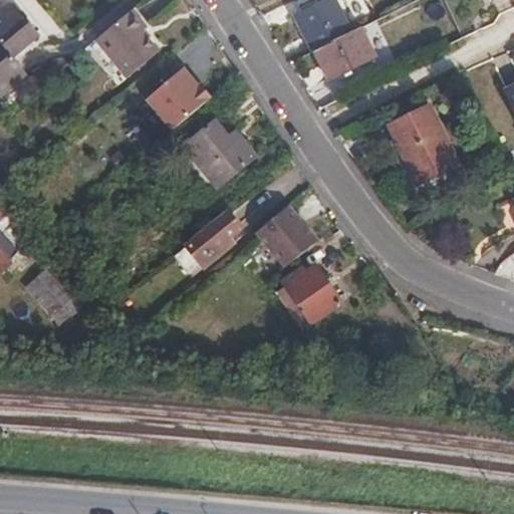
[(327,0),(296,15),(313,51),(315,50),(351,32),(335,0),(327,0)]
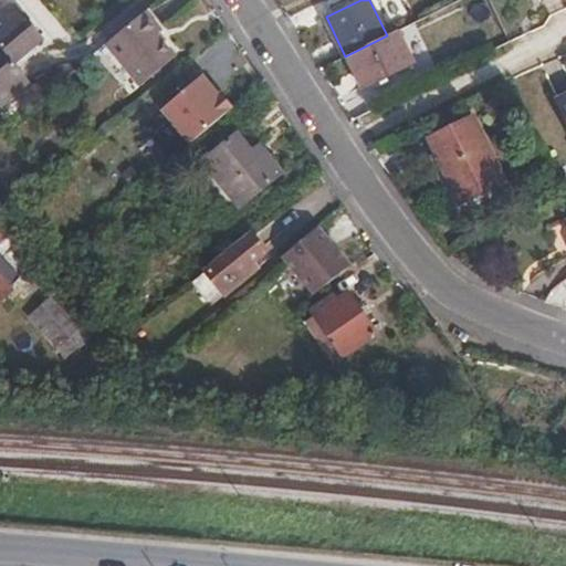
[(14,61),(43,37),(14,3),(0,14),(0,106),(31,81),(14,61)]
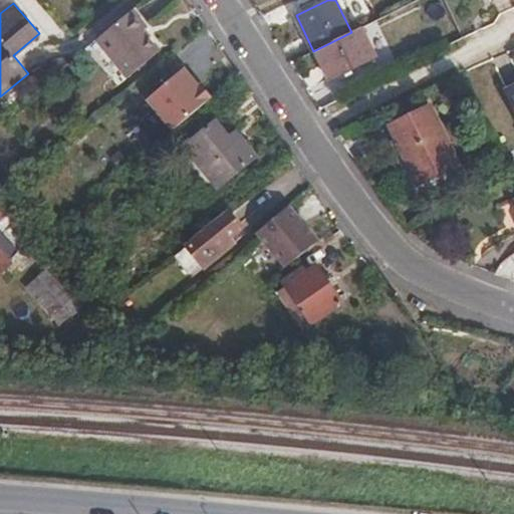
[(143,27),(130,9),(92,39),(123,77),(154,50),(139,30),(143,27)]
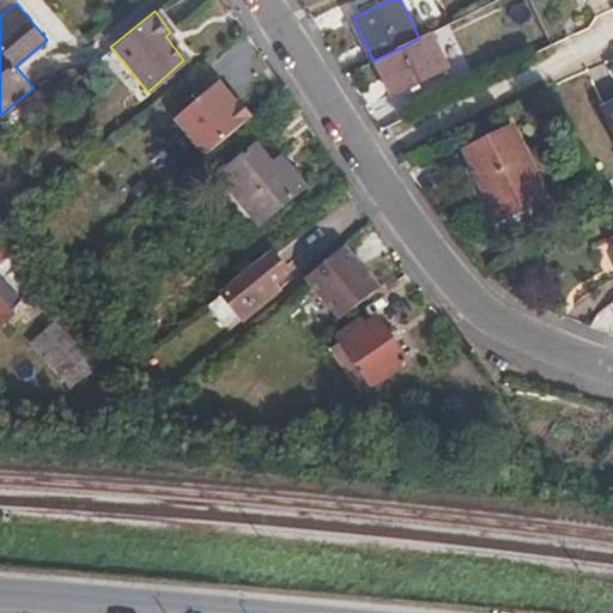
[(419,38),(376,60),(394,97),(448,68),(431,34),(419,38)]
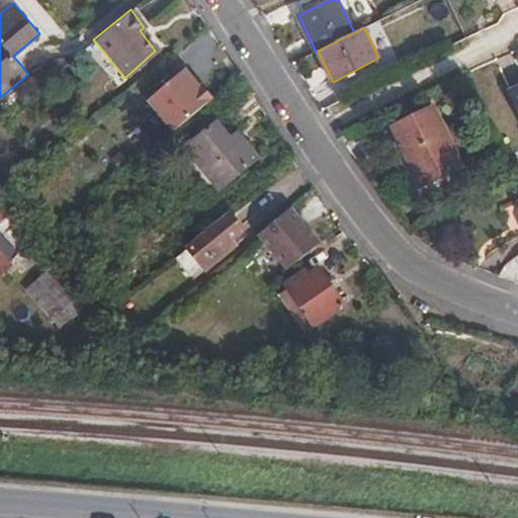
[(149,100),(179,135),(222,97),(191,63),(149,100)]
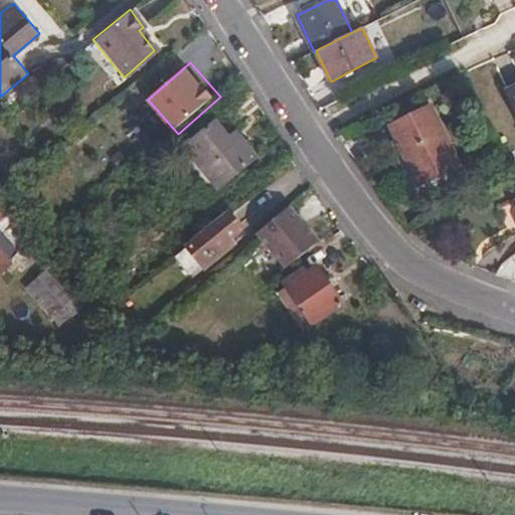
[(514,86),(506,91),(514,109),(514,86)]
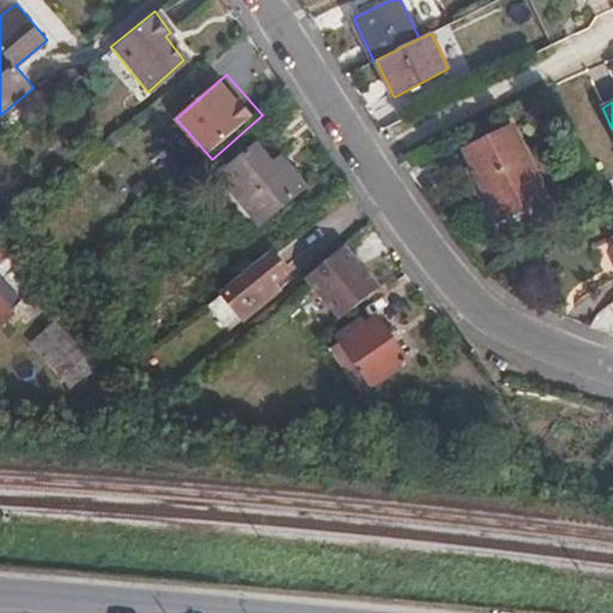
[(466,147),(511,126),(508,119),(463,139),(466,147)]
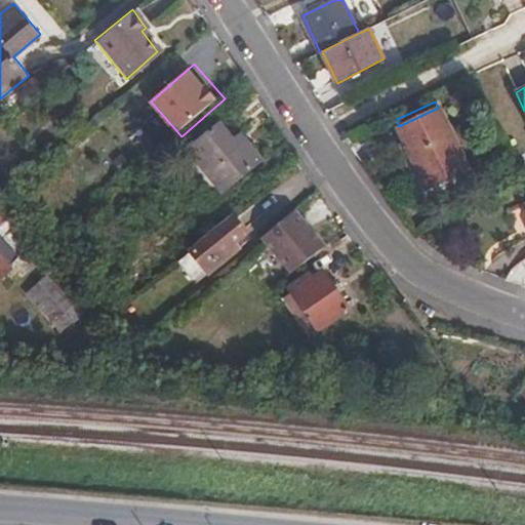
[(440,108),(438,108),(399,126),(399,127),(398,127),(428,187),(468,166),(440,108)]
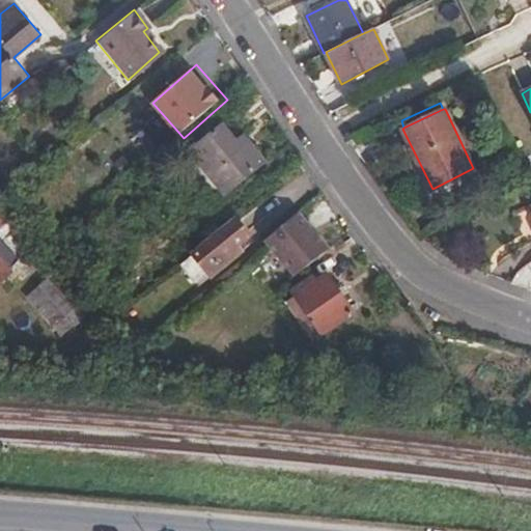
[(217,170),(244,148),(238,140),(223,123),(190,150),(210,175),(217,170)]
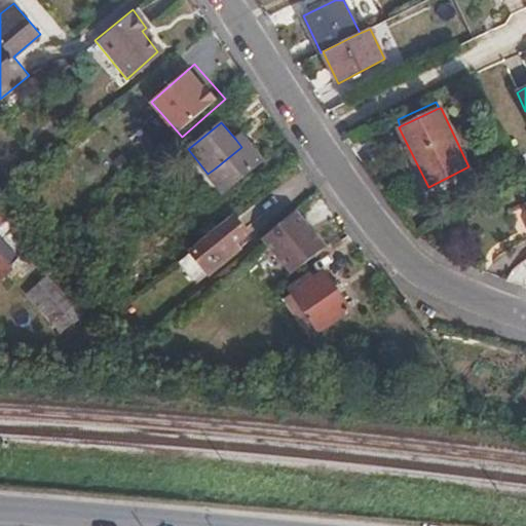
[(241,147),(252,139),(246,128),(235,139),(241,147)]
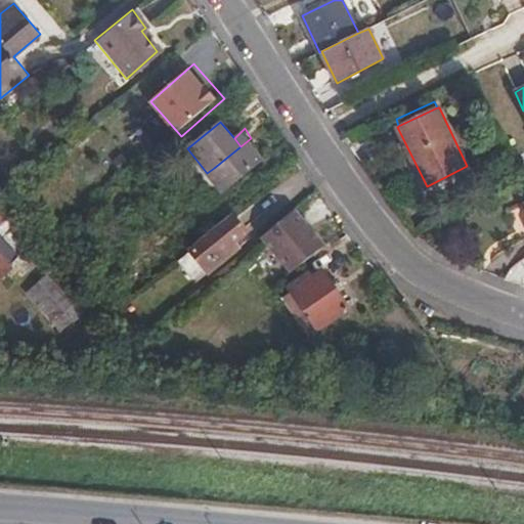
[(259,149),(251,138),(241,146),(214,168),(207,173),(221,191),(261,161),(255,154),(259,149)]
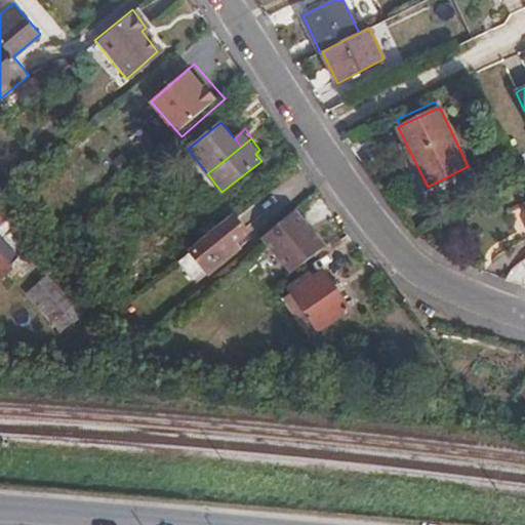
[(0,220),(9,213),(0,203),(0,220)]
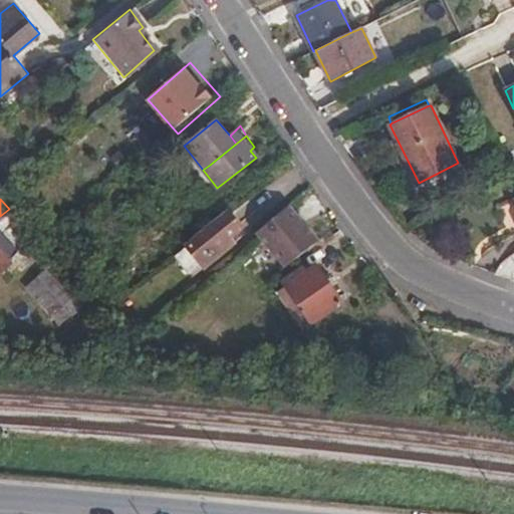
[(257,231),(284,267),(316,242),(287,205),(257,231)]
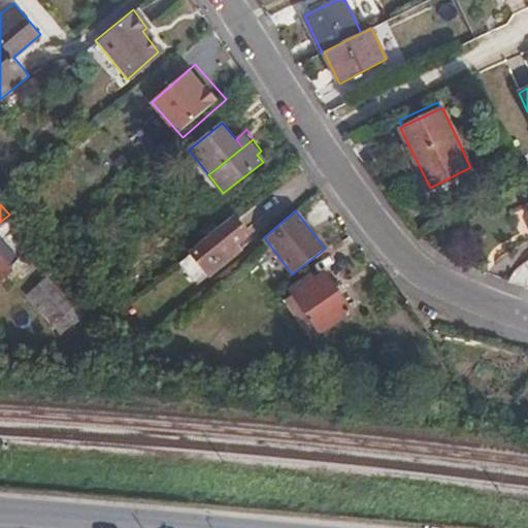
[(27,252),(35,244),(9,215),(0,222),(27,252)]
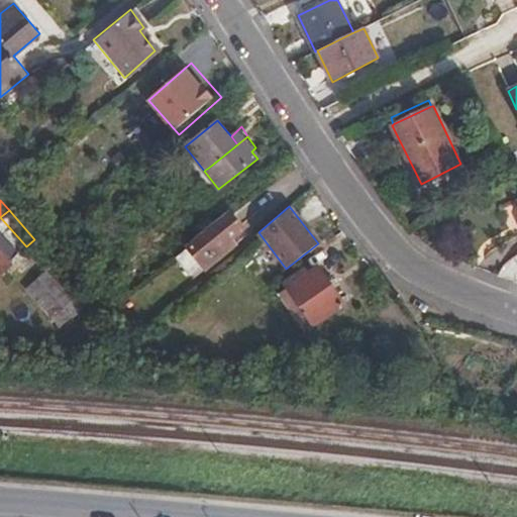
[(240,231),(228,215),(186,248),(203,270),(220,257),(215,251),(240,231)]
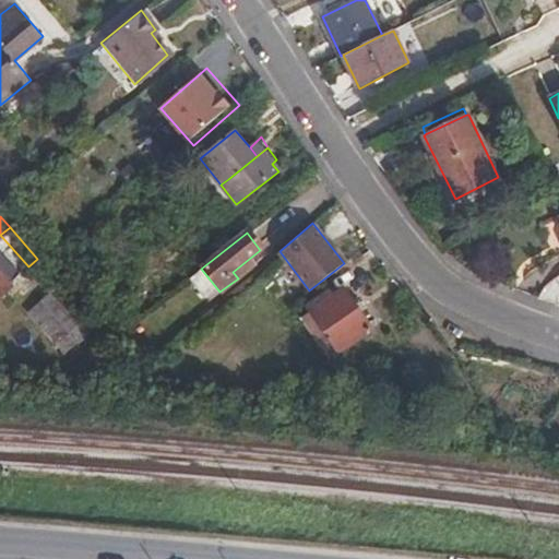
[(372,329),(343,290),(321,308),(317,301),(307,308),(311,313),(302,321),(332,359),(372,329)]
